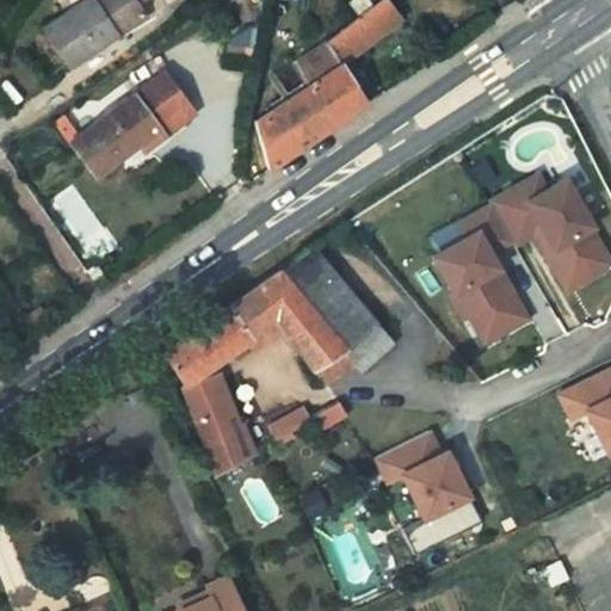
[(91,19),(44,51),(72,90),(147,38),(119,0),(104,0),(86,13),(91,19)]
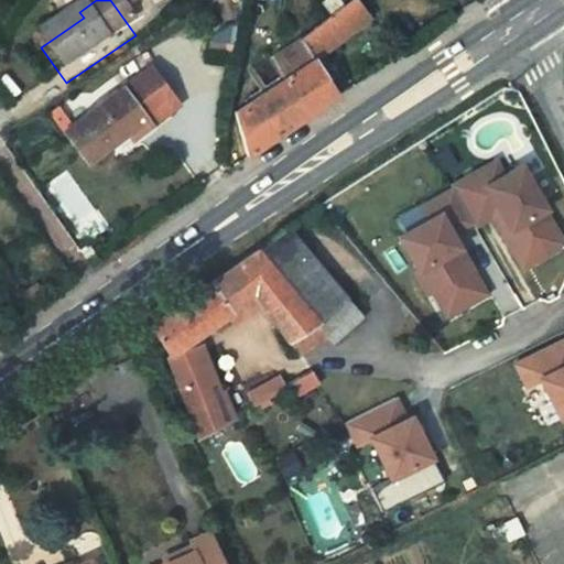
[(288,78),(238,111),(249,155),(339,94),(317,60),(376,21),(361,0),(350,7),(346,0),(328,0),(324,3),(335,18),(274,58),(288,78)]
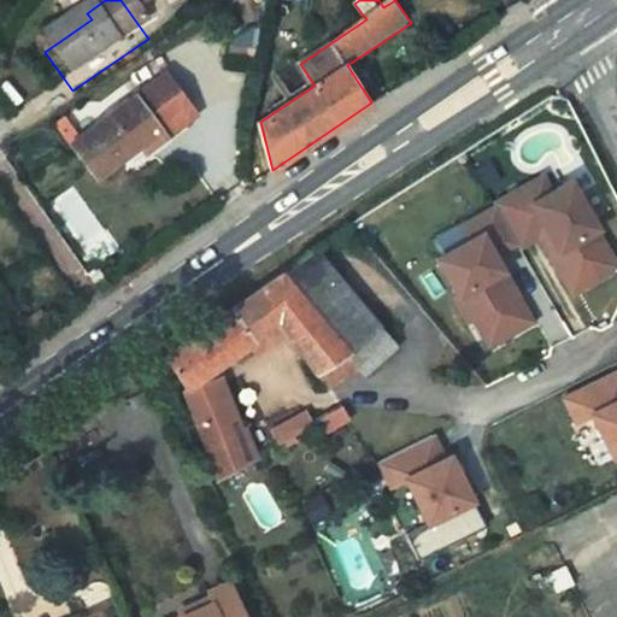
[(162,99),(76,166),(104,200),(163,152),(169,159),(194,139),(162,99)]
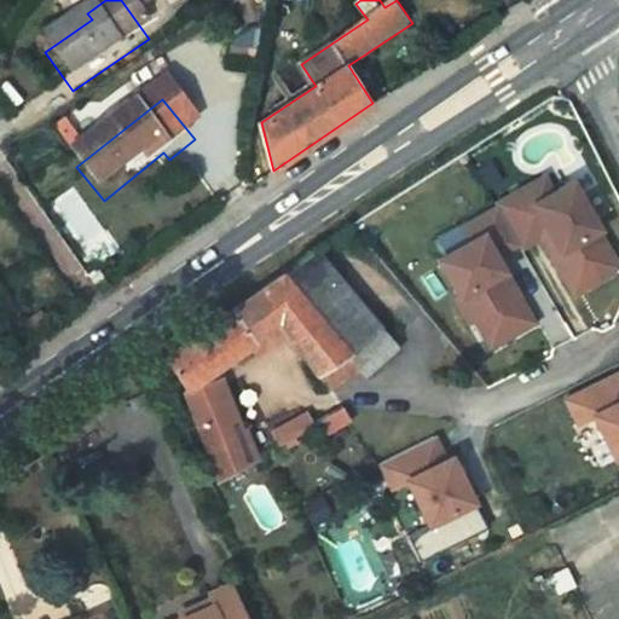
[(489,341),(504,369),(548,346),(513,279),(533,267),(537,272),(559,260),(588,320),(618,302),(618,260),(591,207),(570,219),(562,202),(514,226),(516,231),(481,248),(490,262),(455,281),(474,317),(470,319),(482,345),(489,341)]
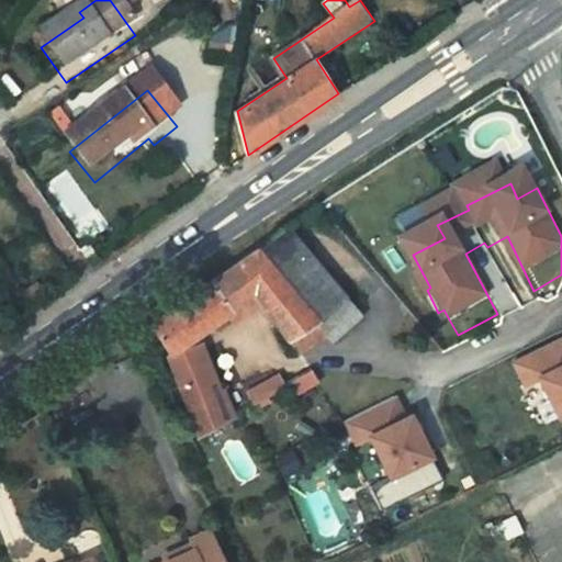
[(294,229),(261,253),(314,322),(346,298),(294,229)]
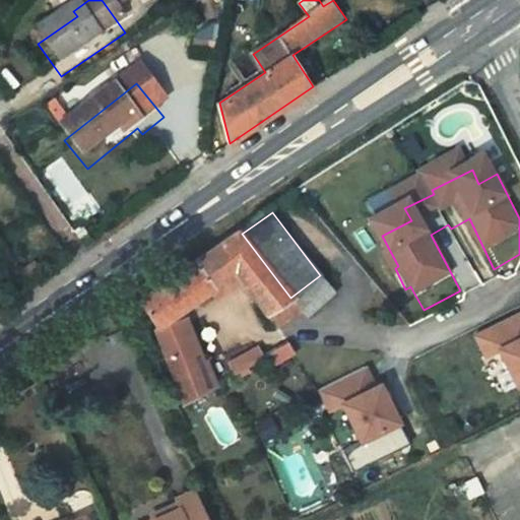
[(242,234),(143,304),(157,326),(187,404),(221,383),(209,360),(184,316),(239,280),(274,332),(302,314),(290,298),(242,234)]
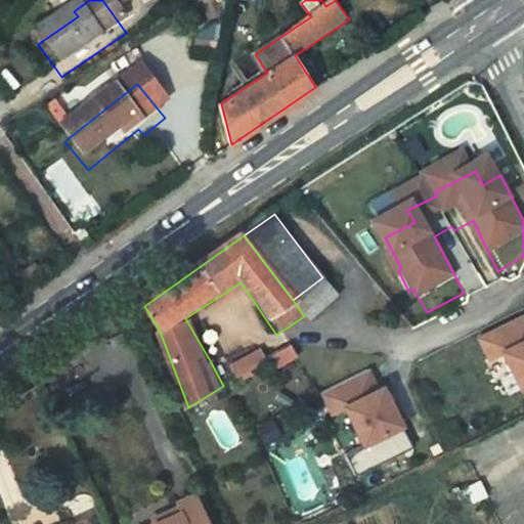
[(322,277),(293,300),(304,316),(309,323),(339,300),(322,277)]
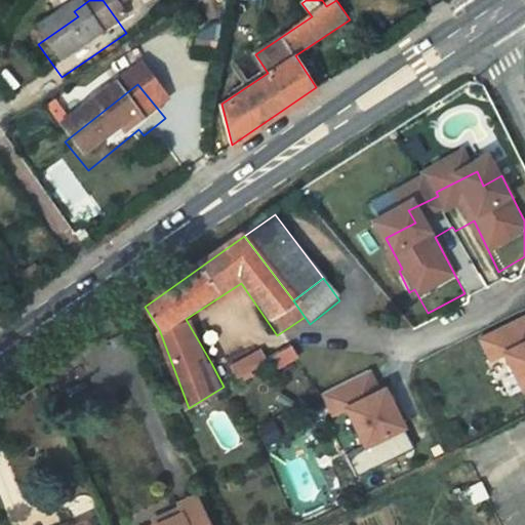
[(524,341),(488,359),(497,381),(511,375),(524,405),(524,341)]
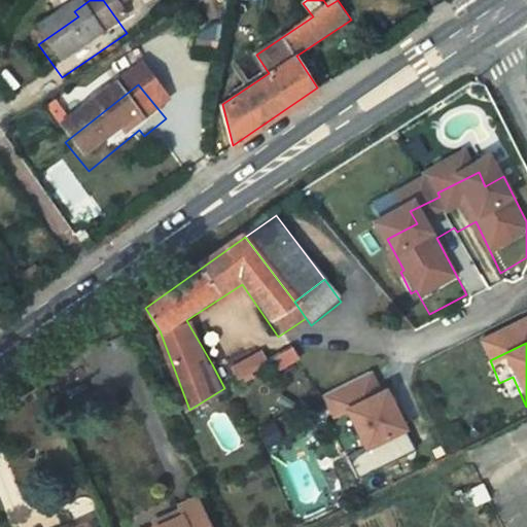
[(262,350),(236,365),(242,378),(268,362),(262,350)]
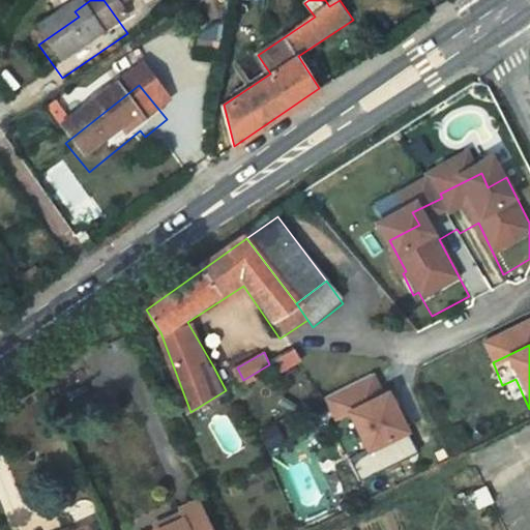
[(230,356),(213,366),(226,390),(243,380),(237,367),(230,356)]
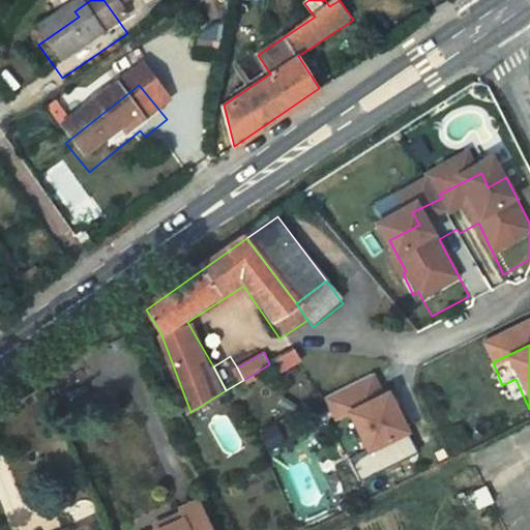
[(377,389),(329,410),(340,433),(353,427),(371,464),(408,447),(390,408),(386,410),(377,389)]
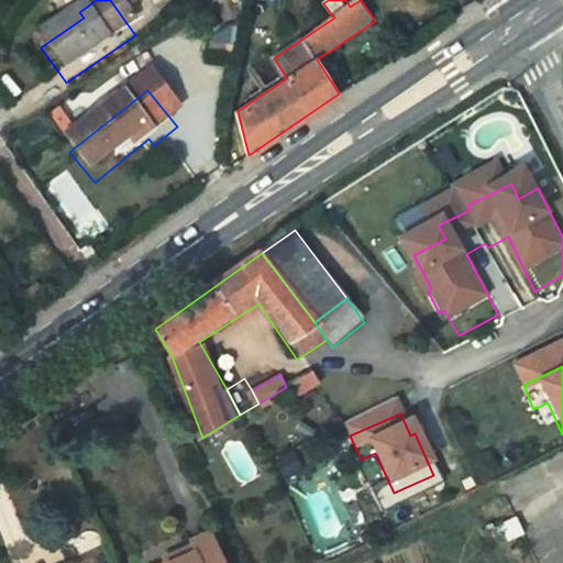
[(194,554),(177,561),(177,562),(222,562),(213,540),(191,549),(194,554)]
